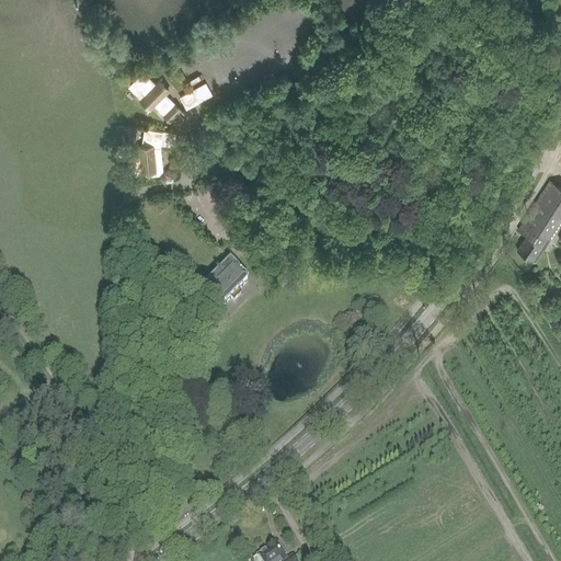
[(144,75),(134,84),(145,95),(140,100),(150,110),(155,105),(170,121),(180,111),(164,95),(169,91),(159,81),(155,86),(144,75)]
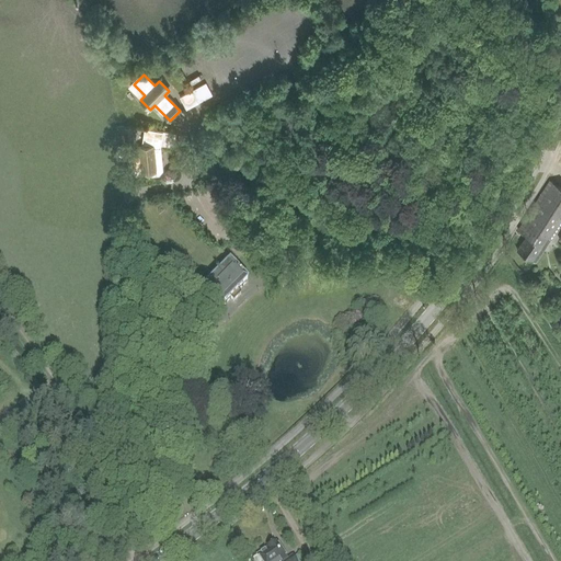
[(207,84),(194,92),(201,104),(214,96),(207,84)]
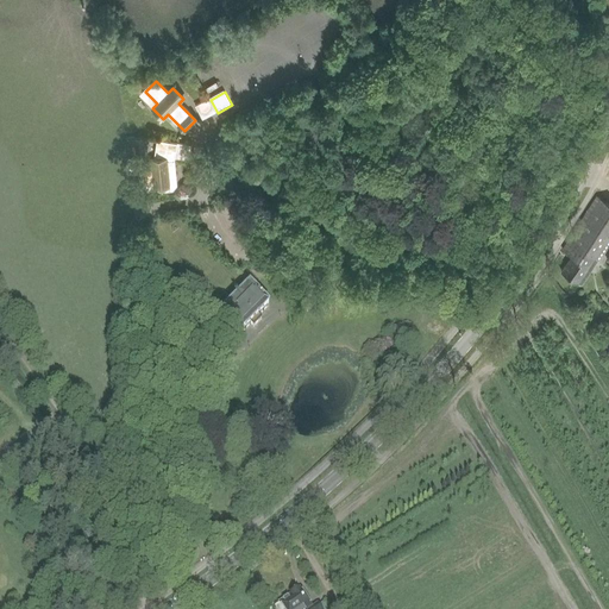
[(158,140),(156,159),(167,158),(167,161),(174,161),(175,157),(188,159),(190,146),(158,140)]
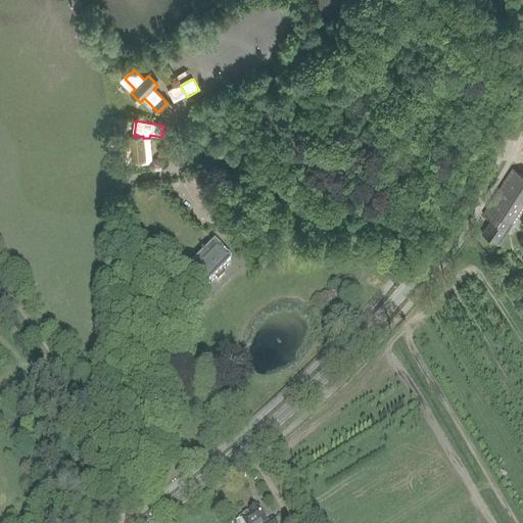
[(143,136),(124,138),(126,161),(141,160),(141,163),(146,163),(148,163),(151,158),(151,156),(149,138),(143,138),(143,136)]
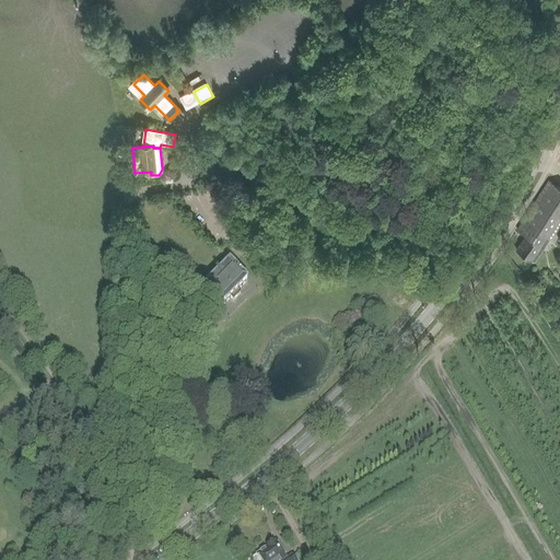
[(516,231),(525,236),(516,251),(534,261),(549,238),(550,240),(559,224),(559,187),(549,181),(516,231)]
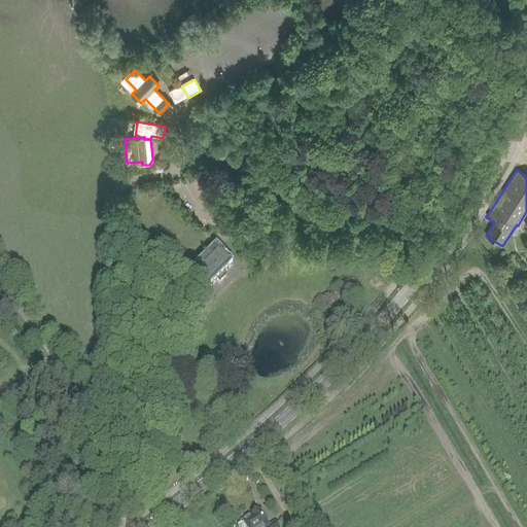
[(191,270),(194,271),(190,274),(207,290),(232,266),(215,249),(199,266),(197,265),(195,266),(192,267),(191,270)]
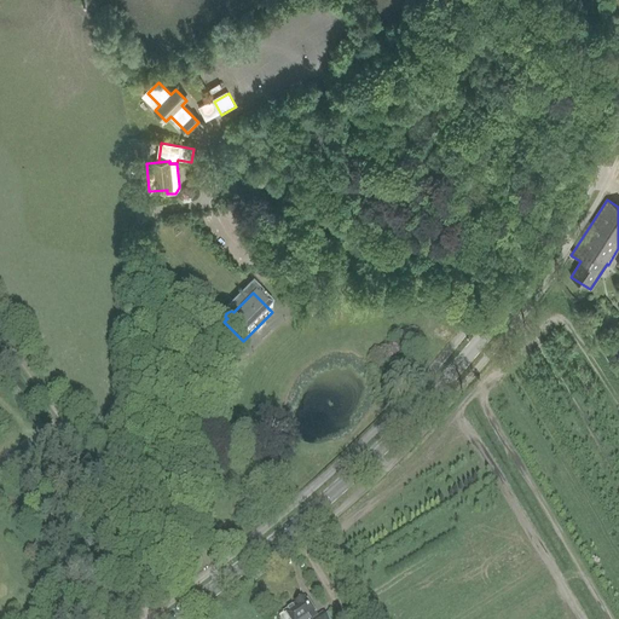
[(324,618),(323,615),(317,618),(305,601),(283,614),(284,615),(279,618),(324,618)]
